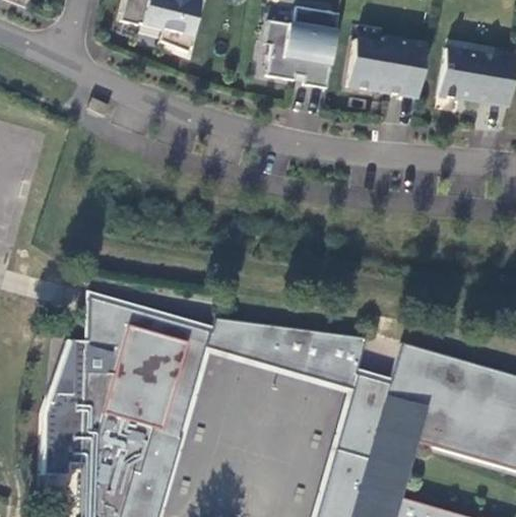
[(201,0),(163,0),(163,1),(156,0),(128,0),(123,24),(140,29),(141,27),(165,34),(162,46),(191,53),(203,5),(201,5),(201,0)]
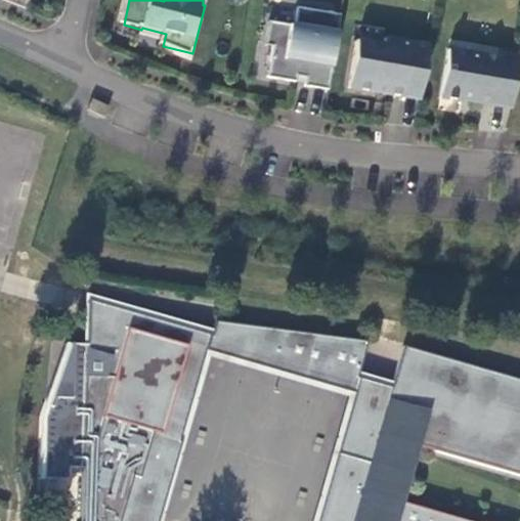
[(336,16),(301,10),(298,29),(272,25),(268,48),(275,49),(270,80),(299,85),(300,79),(308,81),(307,89),(331,93),(336,62),(329,61),(336,16)]
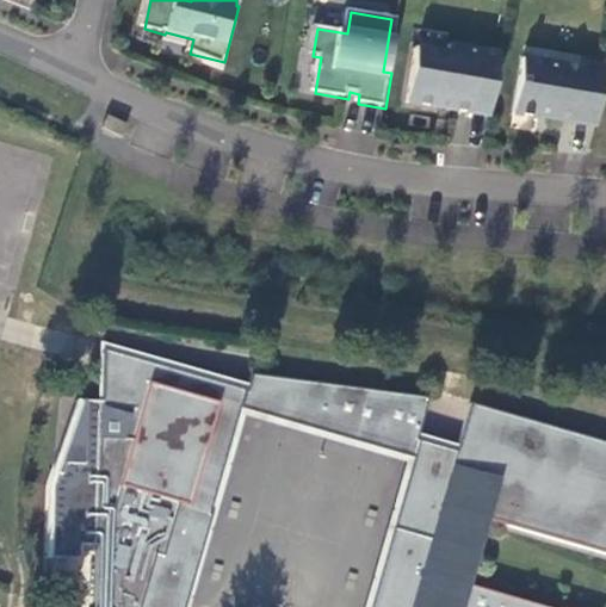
[(400,20),(391,19),(383,72),(391,73),(400,20)]
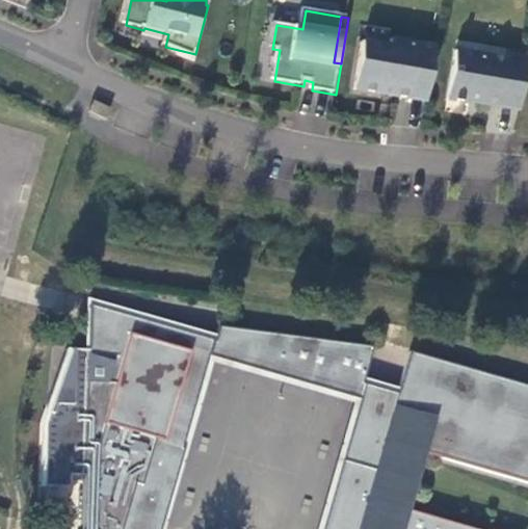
[(393,49),(365,44),(357,93),(429,104),(439,49),(394,42),(393,49)]
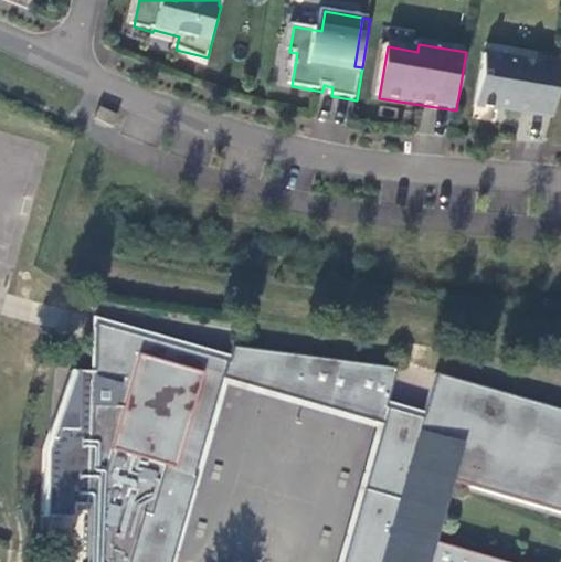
[(542,65),(487,56),(478,108),(503,113),(504,109),(533,115),(533,116),(554,119),(560,89),(560,64),(542,62),(542,65)]
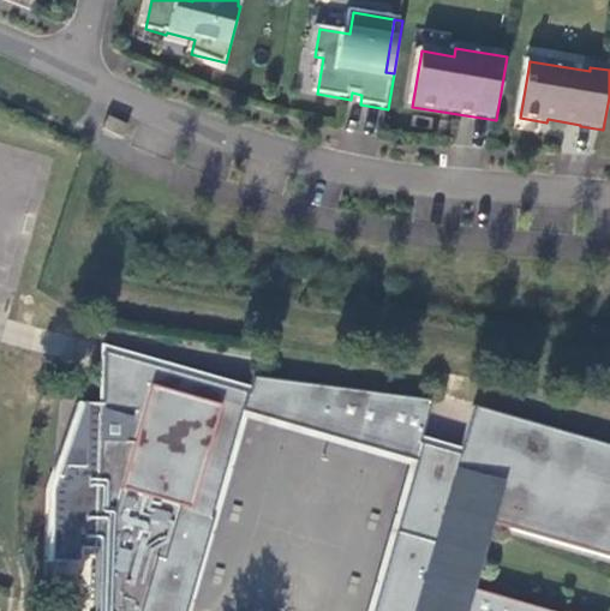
[(131,130),(112,120),(106,132),(126,142),(131,130)]
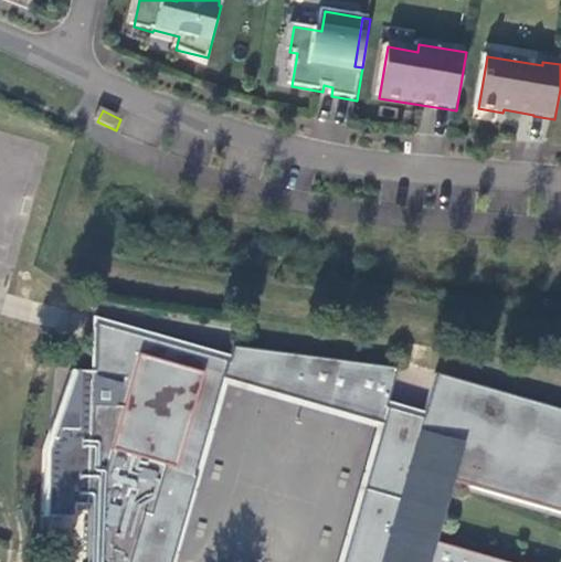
[(91,487),(93,487),(96,403),(97,375),(99,338),(155,354),(155,353),(209,370),(190,436),(207,441),(197,470),(200,473),(230,383),(379,428),(339,561),(422,561),(430,538),(447,478),(456,447),(421,437),(427,412),(391,402),(389,409),(232,362),(234,354),(97,314),(91,487)]
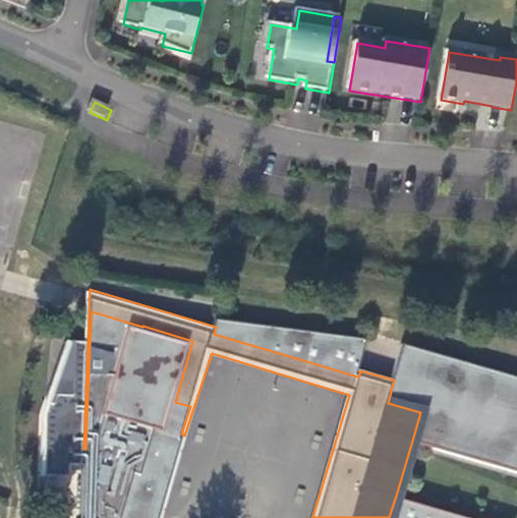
[(116,372),(89,371),(85,449),(82,517),(159,517),(184,436),(181,434),(190,406),(175,402),(192,341),(142,326),(142,327),(92,311),(90,346),(121,354),(116,372)]
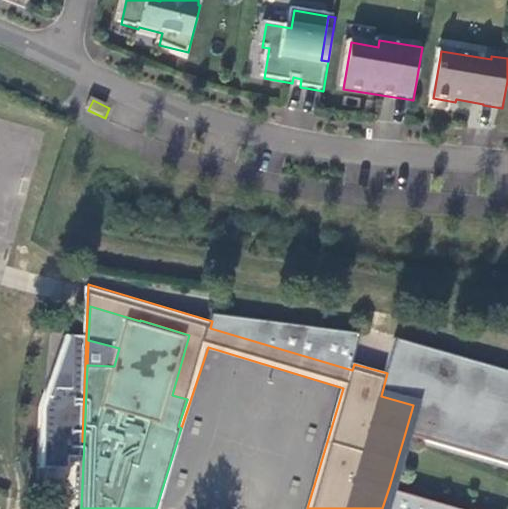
[(363,333),(215,312),(212,321),(210,328),(352,370),(354,364),(363,333)]
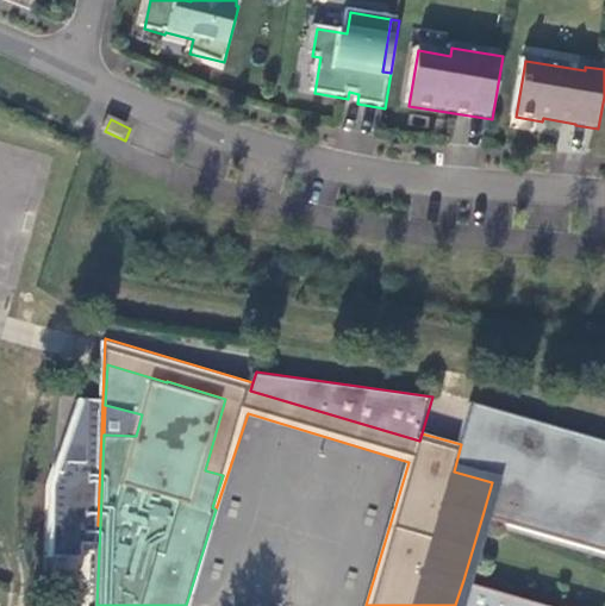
[(604,441),(474,403),(461,444),(454,472),(492,482),(482,516),(604,553),(604,605),(552,605),(463,580),(455,605),(604,605),(604,441)]
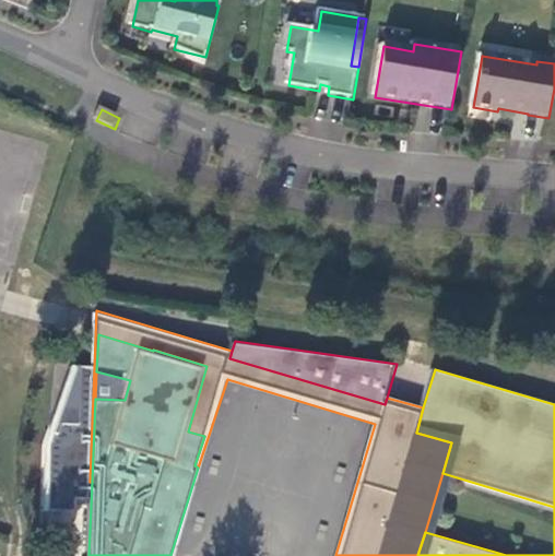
[(210,500),(232,498),(229,475),(209,476),(210,500)]
